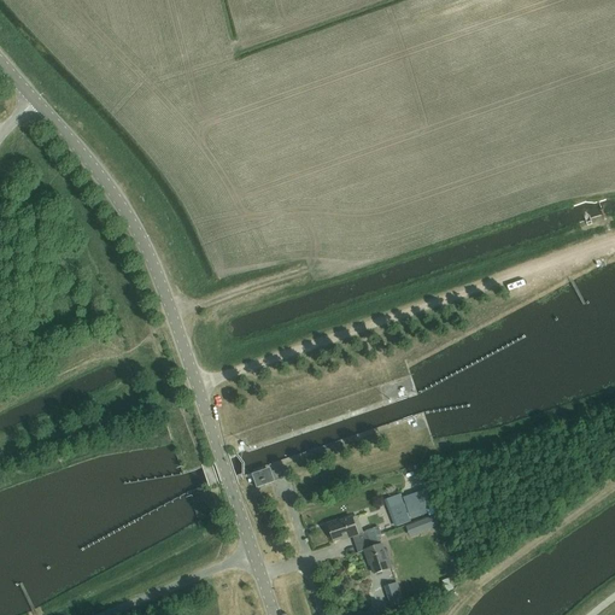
[(276,481),(282,479),(276,462),(270,464),(276,481)]
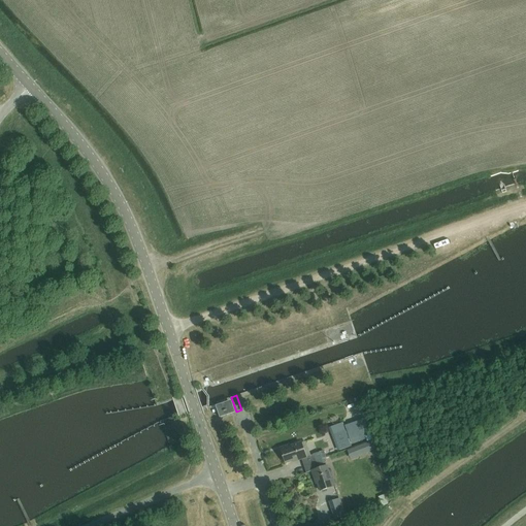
[(229,399),(214,403),(218,416),(233,411),(229,399)]
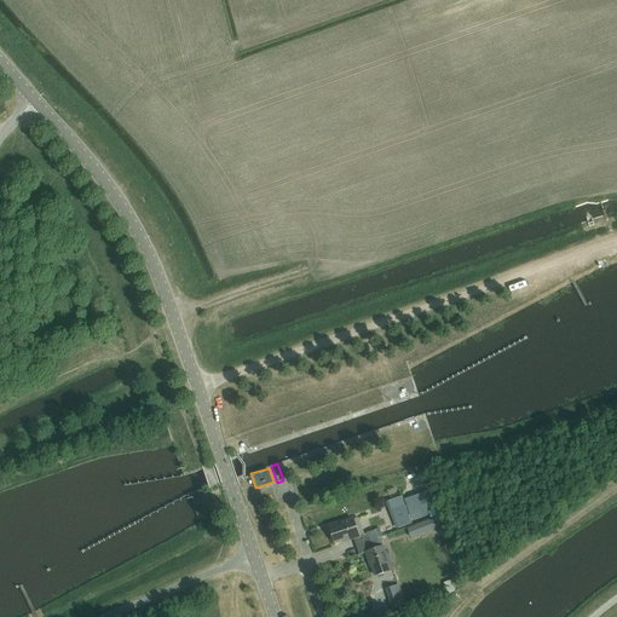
[(424,499),(428,515),(437,513),(432,496),(424,499)]
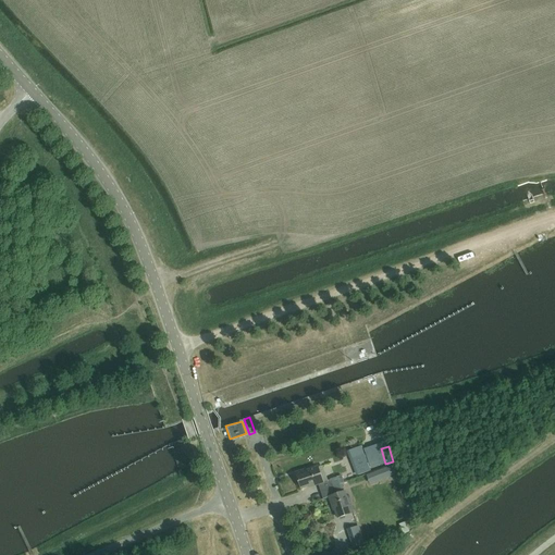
[(318,490),(332,485),(329,478),(321,480),(316,466),(303,470),(303,469),(294,471),(299,486),(307,484),(307,485),(316,482),(318,490)]
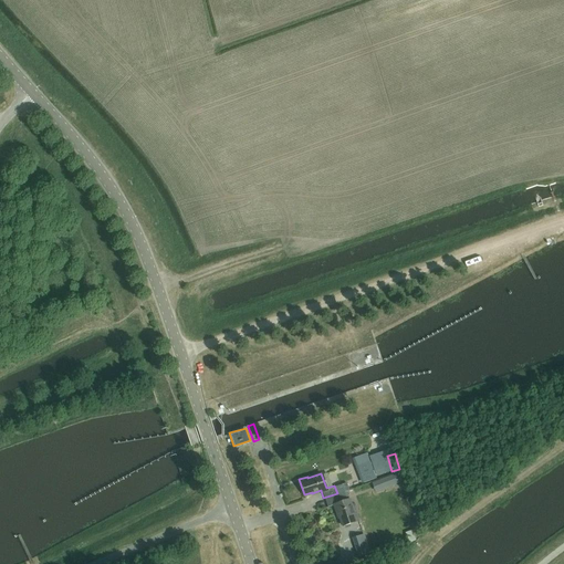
[(337,493),(323,498),(326,505),(333,503),(337,517),(338,517),(342,524),(357,519),(354,510),(352,511),(347,498),(345,491),(342,491),(337,493)]
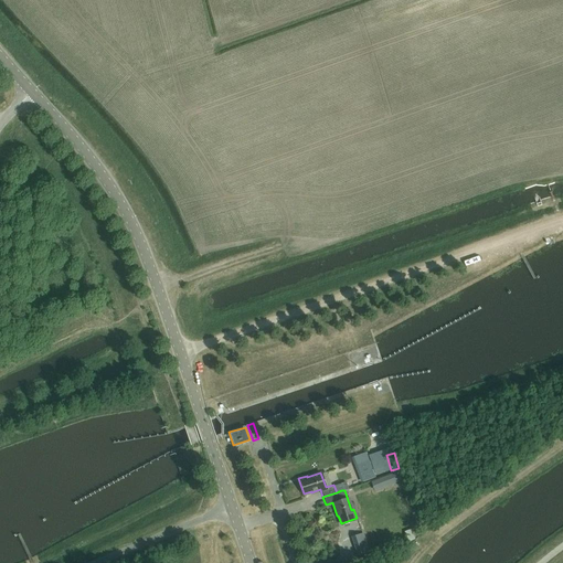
[(411,523),(404,526),(409,535),(414,533),(411,523)]
